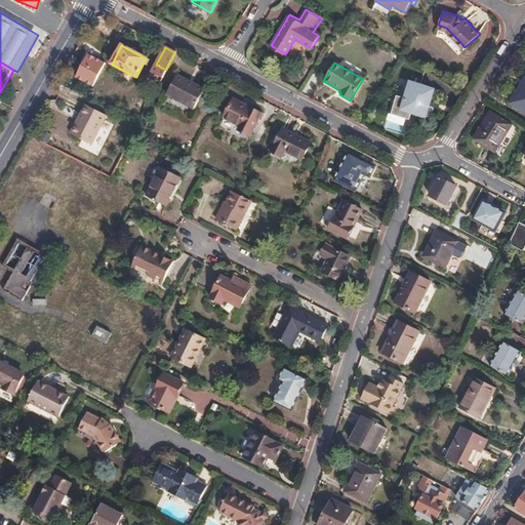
[(177,76),(167,94),(195,110),(205,91),(177,76)]
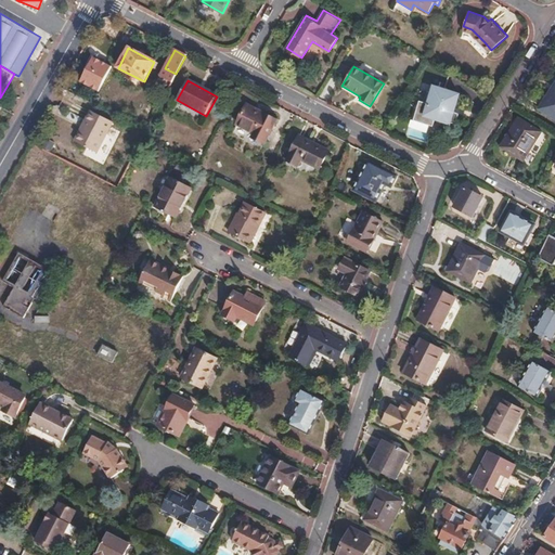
[(554,84),(538,111),(554,120),(554,84)]
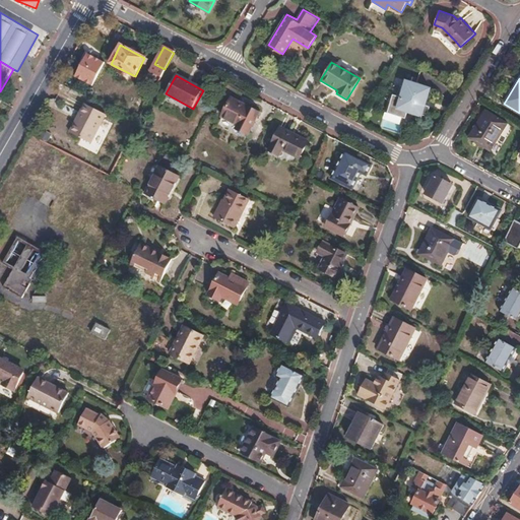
[(405,117),(407,111),(409,107),(413,109),(412,112),(421,116),(424,116),(425,116),(426,116),(428,114),(430,107),(426,105),(431,87),(407,79),(401,96),(393,94),(387,112),(405,117)]
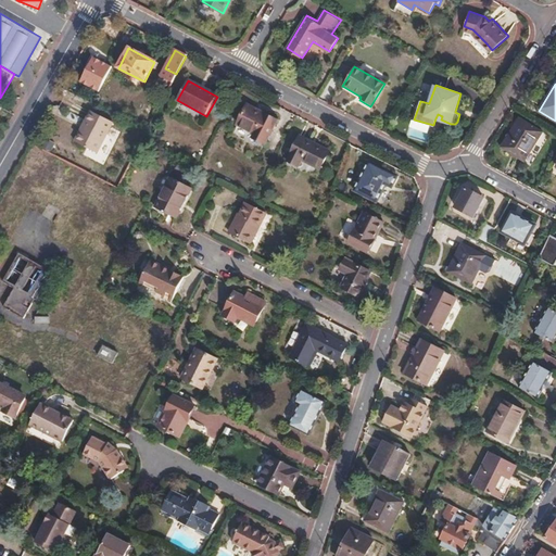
[(248,106),(238,126),(254,135),(252,139),(264,144),(276,122),(248,106)]
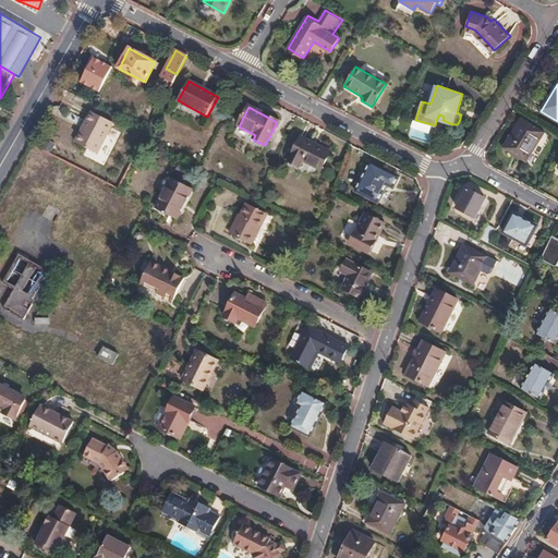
[(91,113),(75,143),(97,155),(113,124),(91,113)]
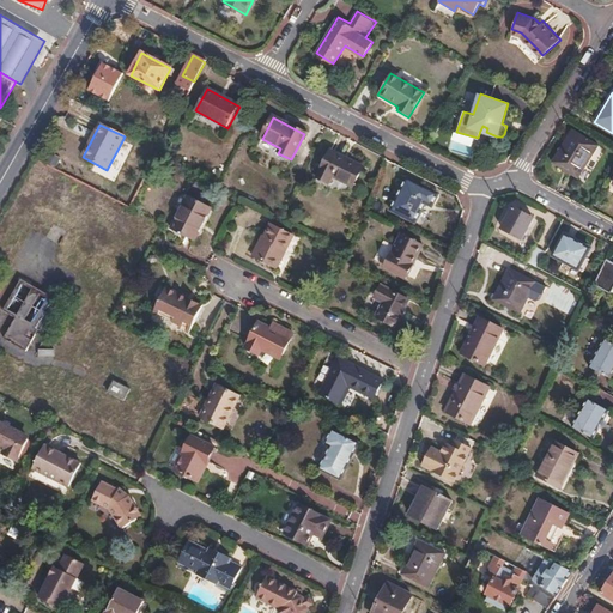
[(571,131),(551,164),(577,180),(598,147),(571,131)]
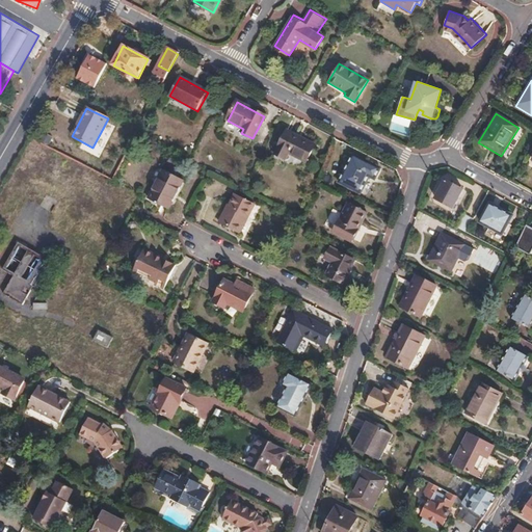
[(286,131),(274,155),(285,161),(288,155),(306,163),(314,147),(286,131)]
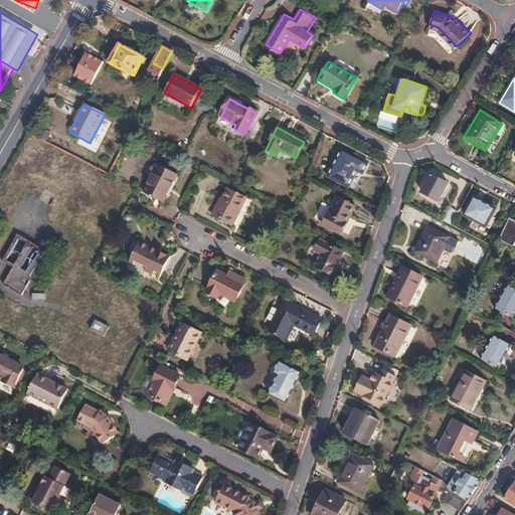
[(341,150),(327,178),(347,188),(356,173),(360,175),(367,163),(341,150)]
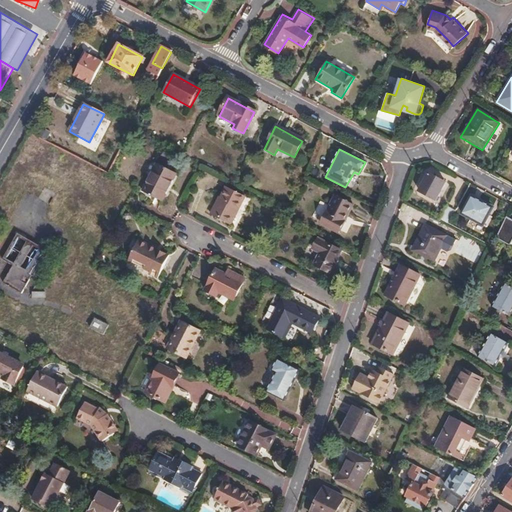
[(157,163),(142,191),(161,200),(176,173),(157,163)]
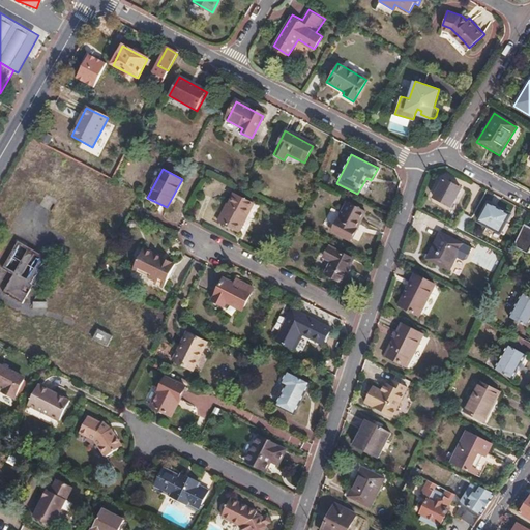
[(443,180),(434,199),(450,207),(461,189),(443,180)]
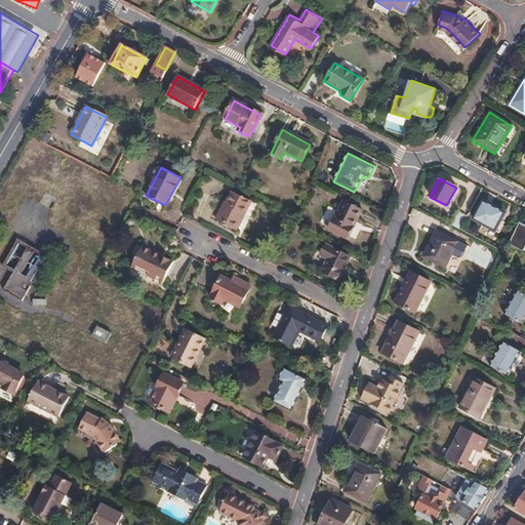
[(44,191),(37,201),(49,208),(55,197),(44,191)]
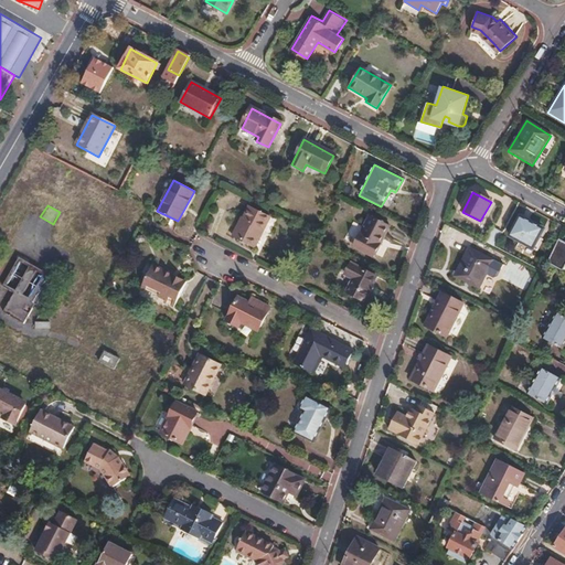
[(248,206),(235,233),(256,244),(264,228),(266,228),(272,217),(248,206)]
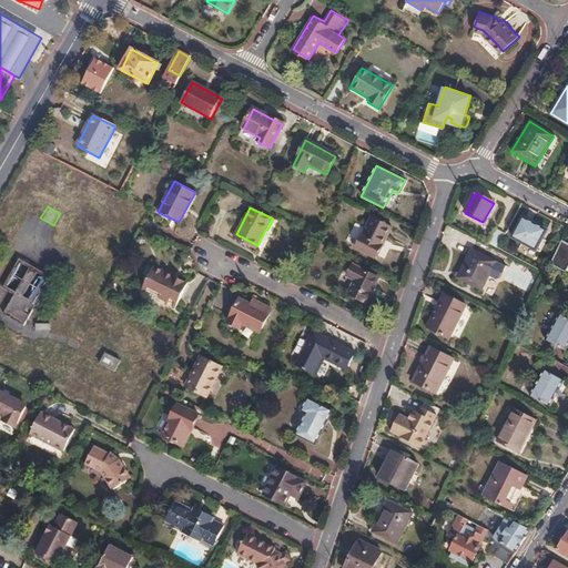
[(369,217),(354,247),(374,259),(389,229),(369,217)]
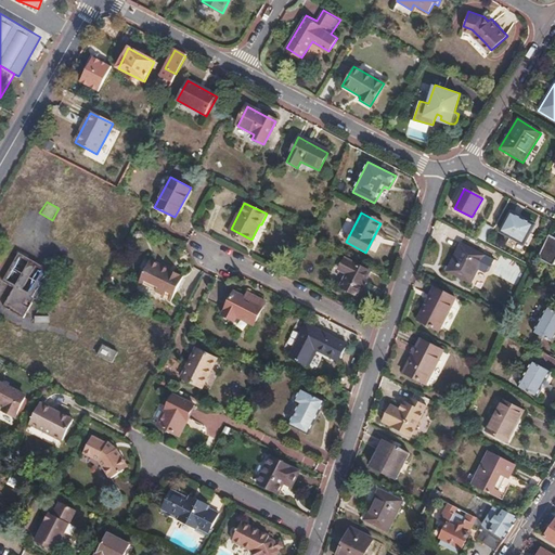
[(510,214),(500,232),(523,245),(532,226),(510,214)]
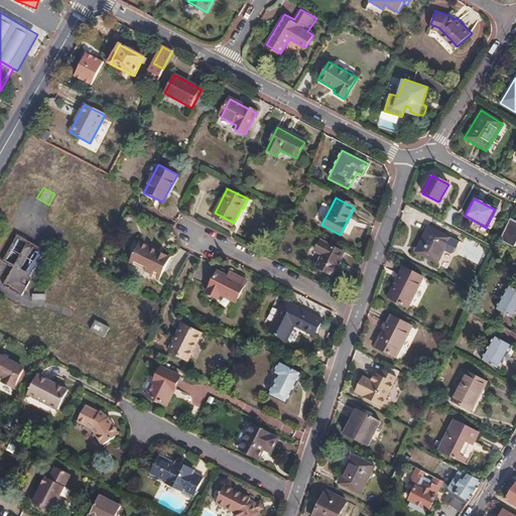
[(448,209),(441,221),(449,226),(457,213),(448,209)]
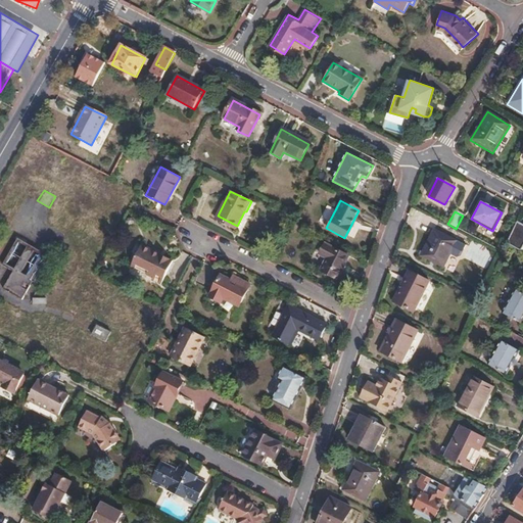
[(506,243),(520,251),(522,245),(522,226),(516,222),(506,243)]
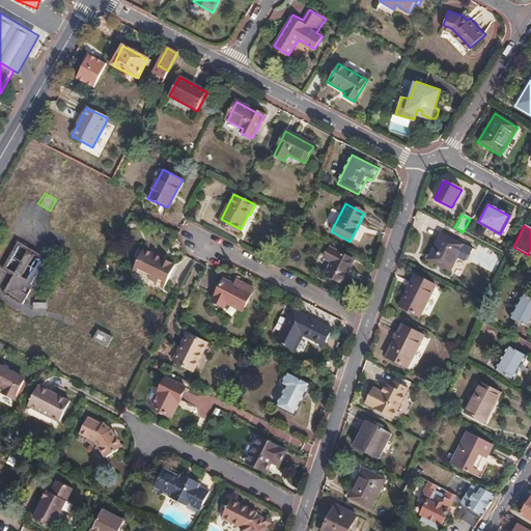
[(440,235),(425,261),(448,274),(463,248),(440,235)]
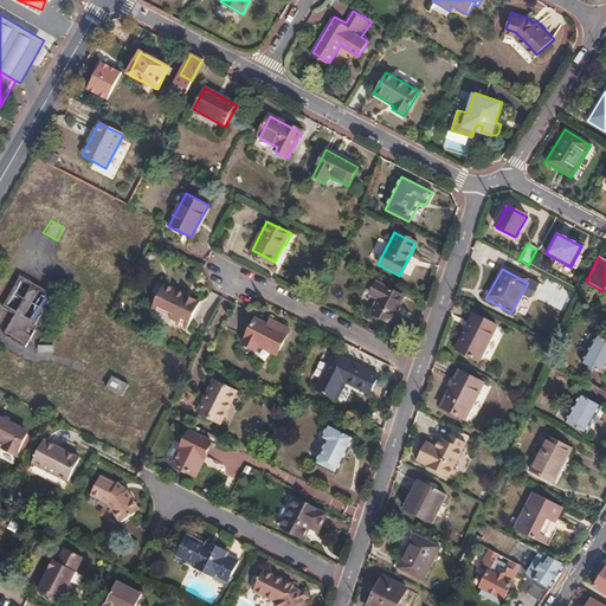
[(36,328),(40,330),(58,300),(19,276),(1,308),(13,315),(1,335),(24,348),(36,328)]
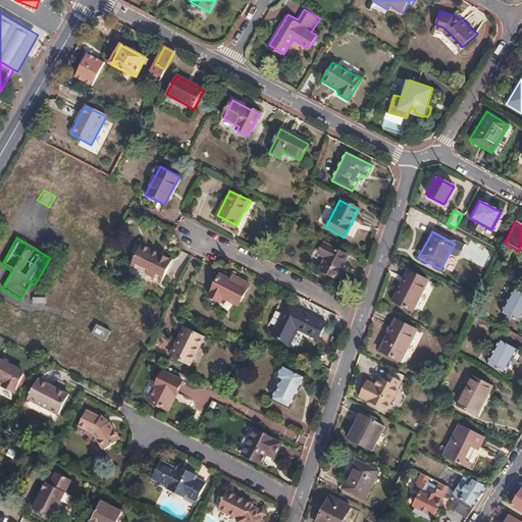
[(505,243),(503,248),(516,255),(519,251),(505,243)]
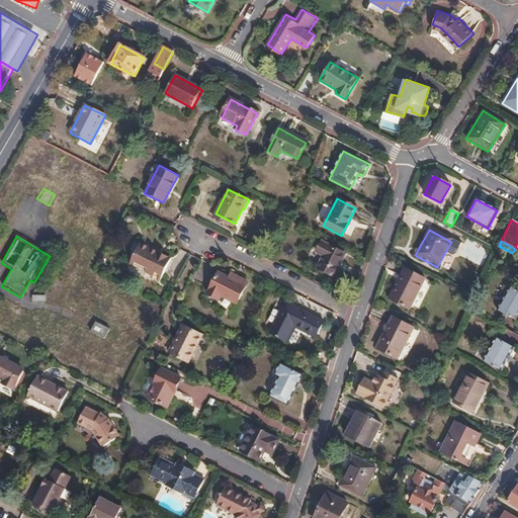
[(142,243),(131,263),(153,274),(152,276),(159,280),(171,258),(142,243)]
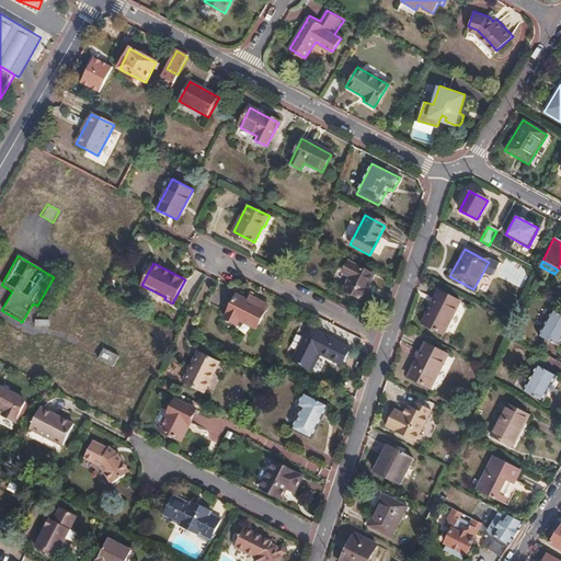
[(348,263),(343,272),(352,276),(345,289),(361,298),(373,276),(348,263)]
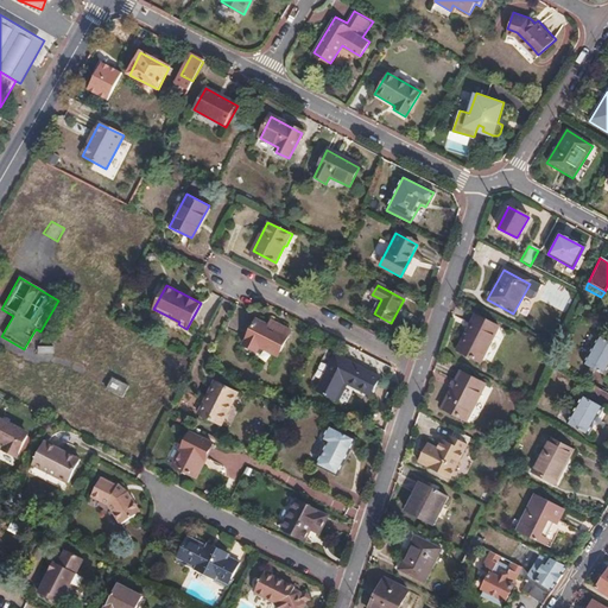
[(474,317),(455,352),(479,363),(496,330),(474,317)]
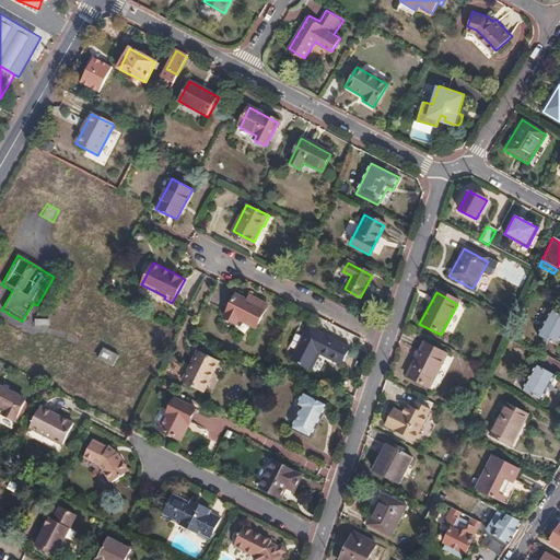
[(254,305),(247,301),(236,295),(224,318),(236,325),(238,319),(255,328),(267,305),(257,300),(254,305)]
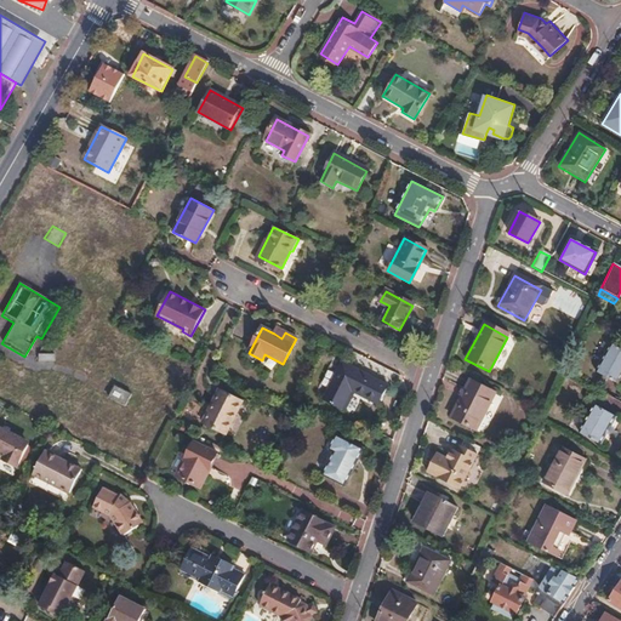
[(277,328),(274,334),(281,339),(285,332),(277,328)]
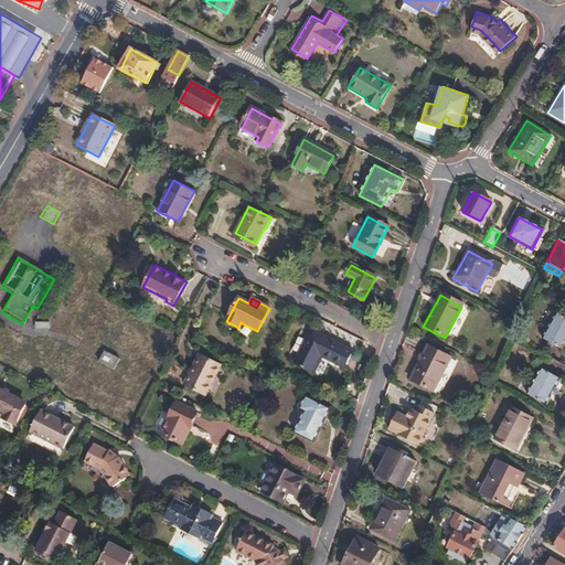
[(564,319),(555,313),(541,339),(561,351),(564,343),(564,319)]
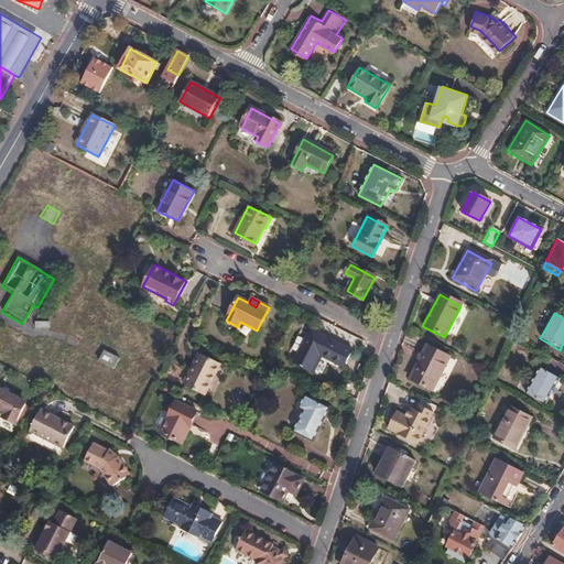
[(312,331),(295,364),(312,372),(320,357),(343,369),(351,351),(312,331)]
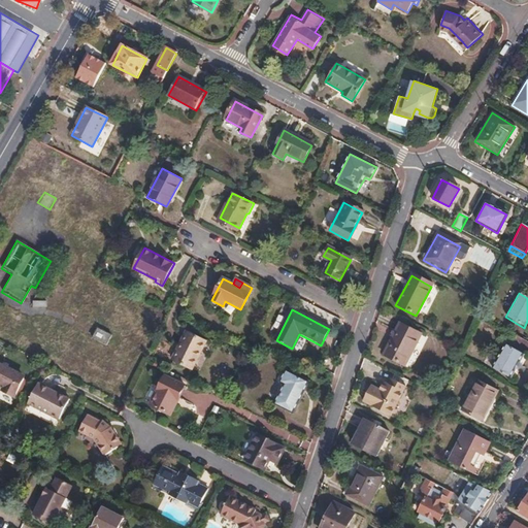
[(400,323),(383,356),(403,366),(420,334),(400,323)]
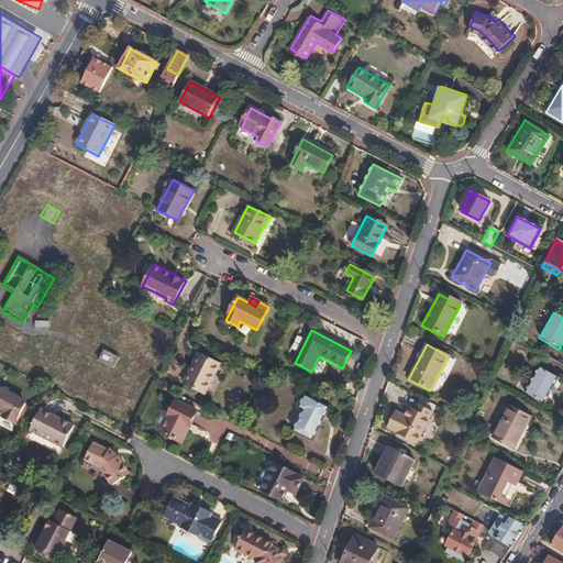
[(103,350),(98,361),(112,367),(118,357),(103,350)]
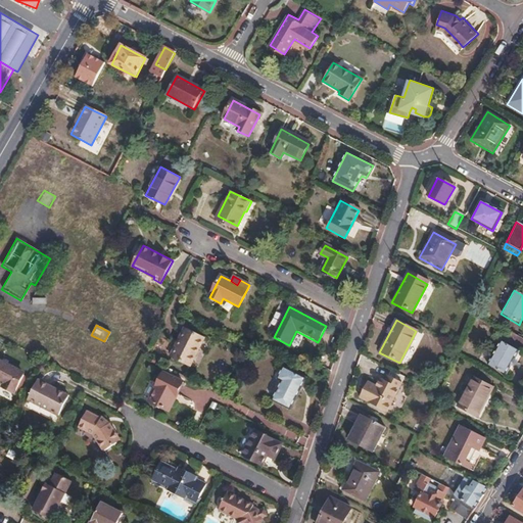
[(184,329),(170,357),(189,367),(203,339),(184,329)]
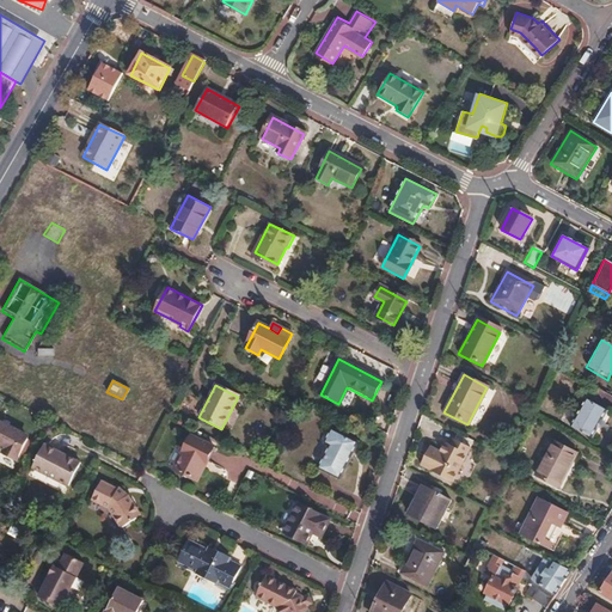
[(585,398),(568,426),(591,439),(606,411),(585,398)]
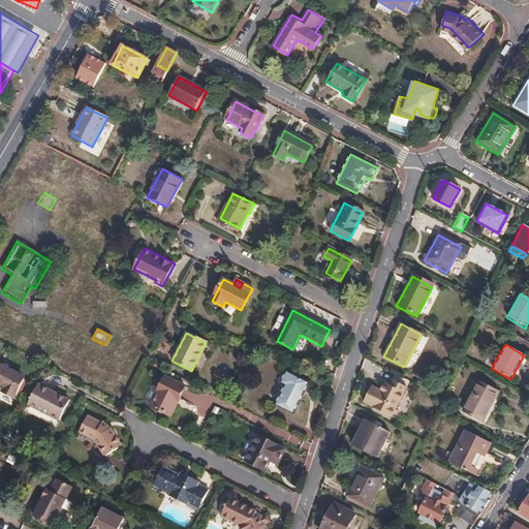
[(0,386),(2,389),(0,392),(13,398),(25,377),(0,364),(0,386)]
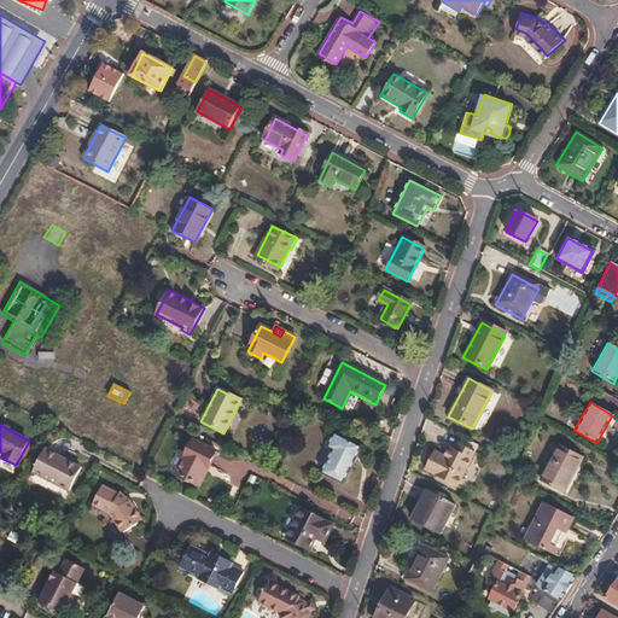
[(366,429),(361,438),(374,444),(379,436),(366,429)]
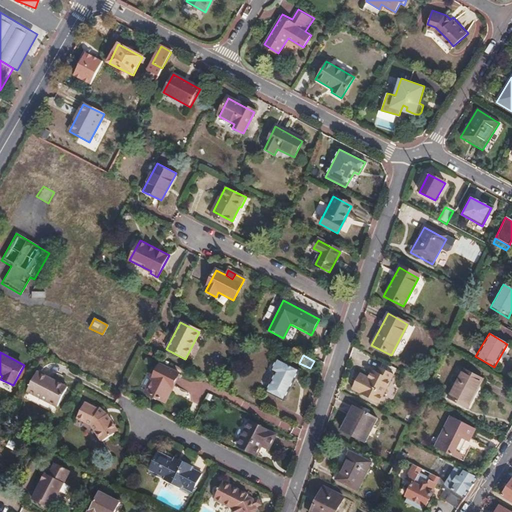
[(275,376),(266,393),(283,402),(298,372),(277,360),(270,373),(275,376)]
